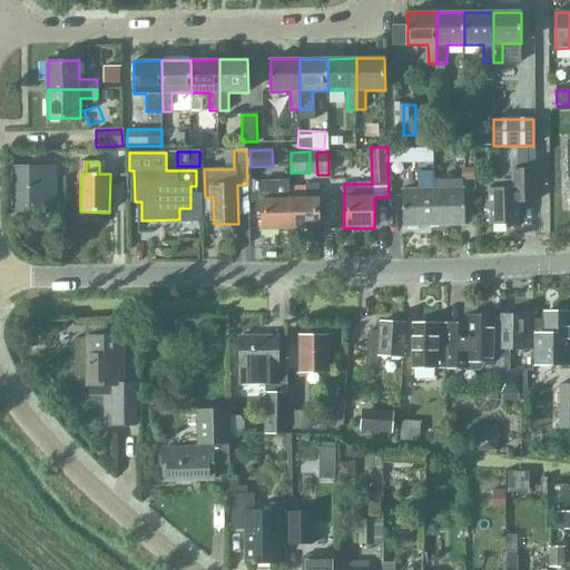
[(46,186),(56,186),(56,169),(15,169),(15,213),(46,213),(46,186)]
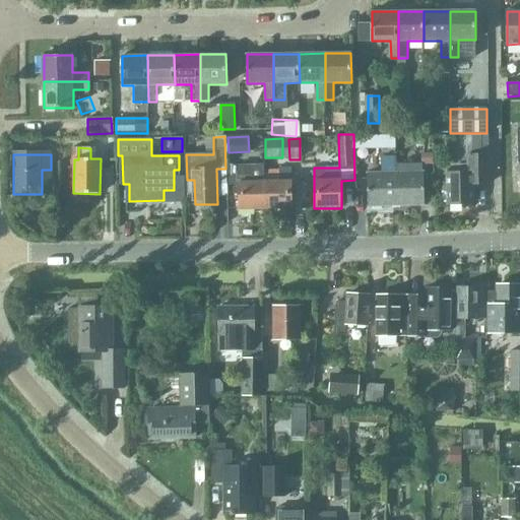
[(457,166),(457,173),(447,173),(447,204),(472,204),(472,185),(488,185),(488,155),(467,156),(467,166),(457,166)]
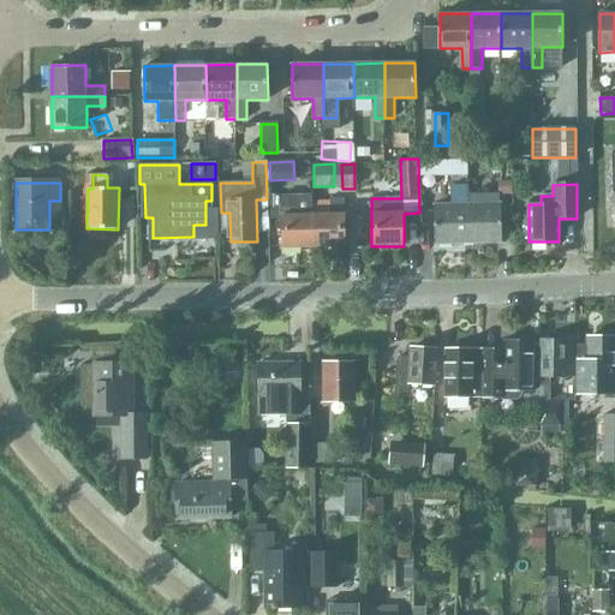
[(314,199),(314,198),(282,199),(284,246),(315,246),(314,199)]
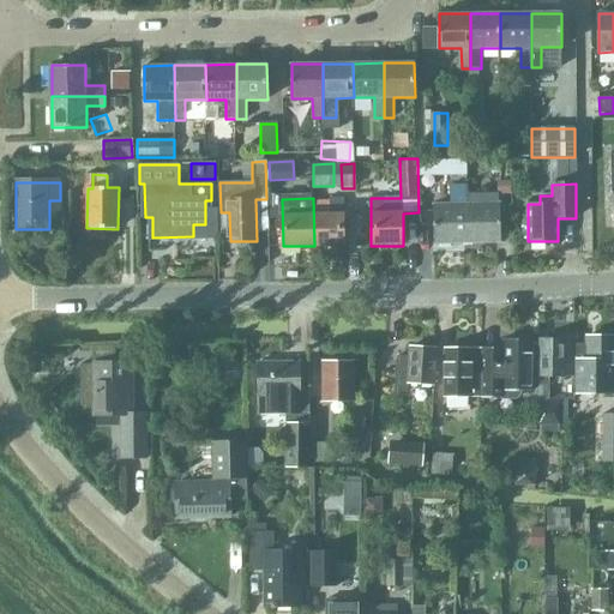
[(347,245),(345,198),(313,199),(314,246),(347,245)]
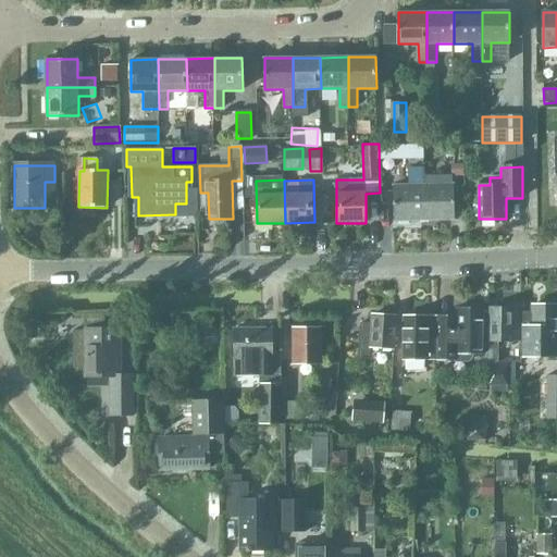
[(424,220),(423,185),(394,186),(395,221),(424,220)]
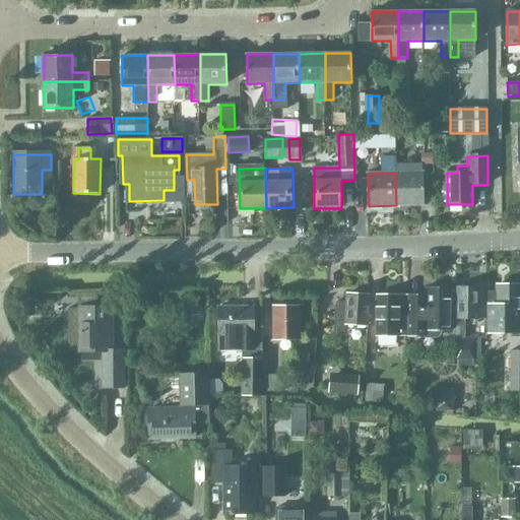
[(424,173),(395,173),(396,205),(425,205),(424,173)]
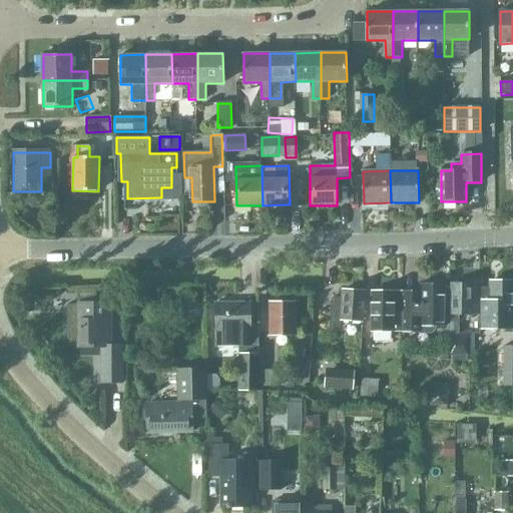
[(512,283),(491,283),(491,289),(482,289),(482,330),(512,329),(512,283)]
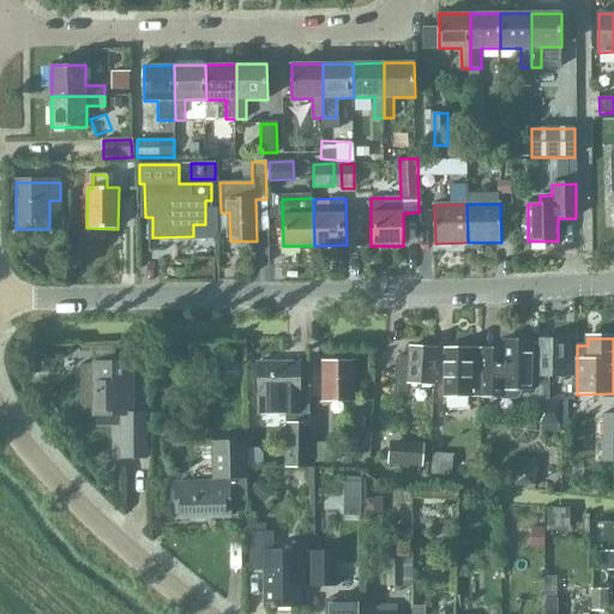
[(566,375),(566,341),(539,341),(539,375),(539,398),(548,398),(549,375),(566,375)]
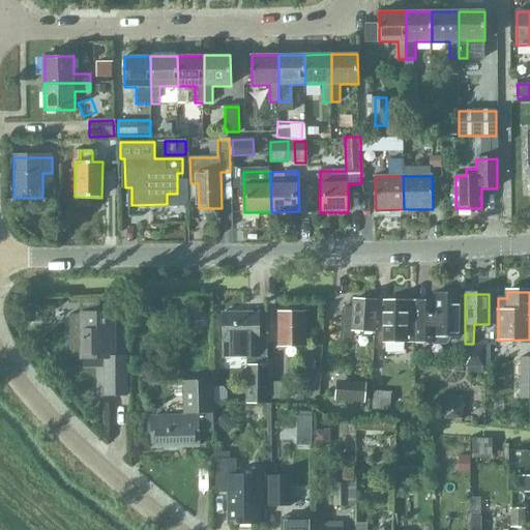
[(415,330),(415,344),(443,344),(447,343),(448,341),(448,339),(460,339),(460,327),(459,327),(460,295),(436,295),(436,302),(416,302),(416,330),(415,330)]
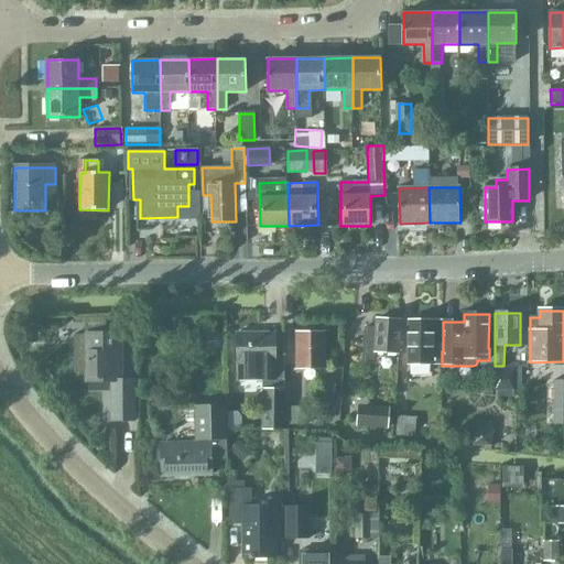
[(399,354),(401,322),(376,320),(376,328),(366,327),(364,358),(376,358),(376,353),(399,354)]
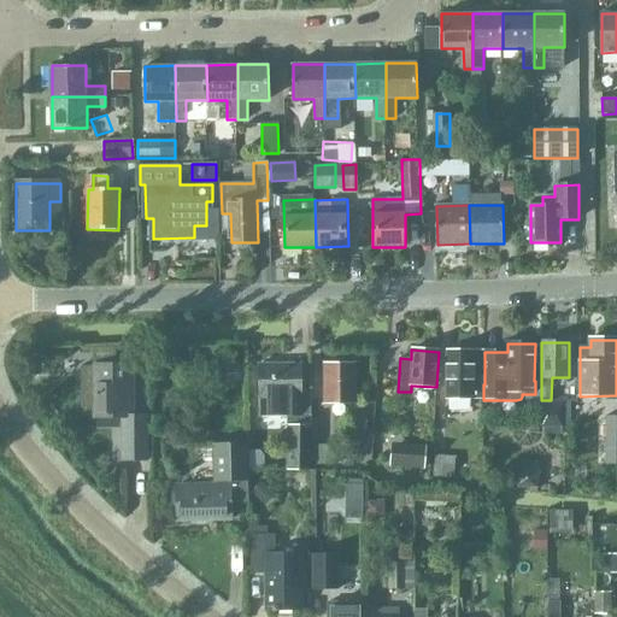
[(482,393),(483,352),(446,351),(445,400),(483,400),(483,393),(482,393)]
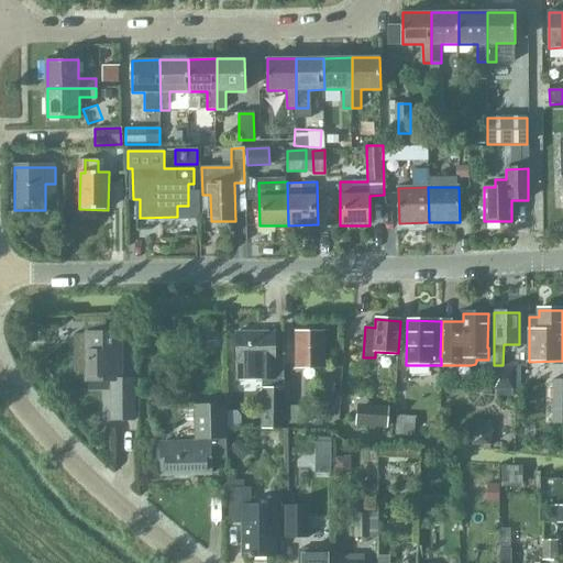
[(85,334),(74,334),(75,381),(86,379),(86,382),(111,382),(111,393),(110,393),(111,420),(134,420),(134,381),(121,381),(121,345),(121,332),(85,333),(85,334)]
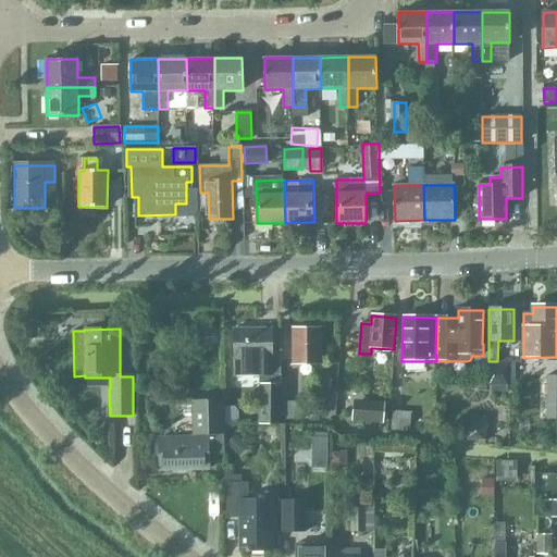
[(259,378),(259,425),(281,425),(280,359),(272,359),(272,329),(235,330),(236,378),(259,378)]
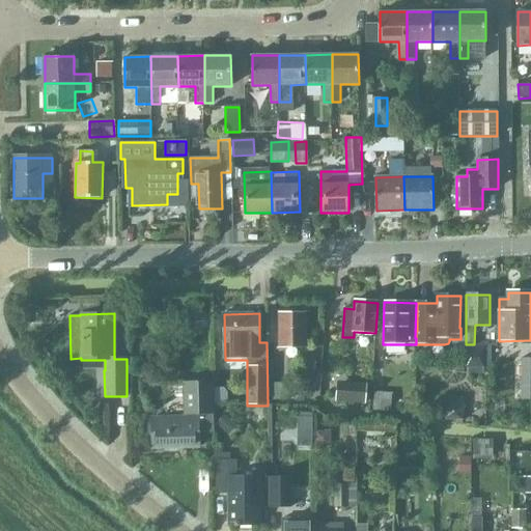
[(280,347),(306,347),(306,313),(280,313),(280,347)]
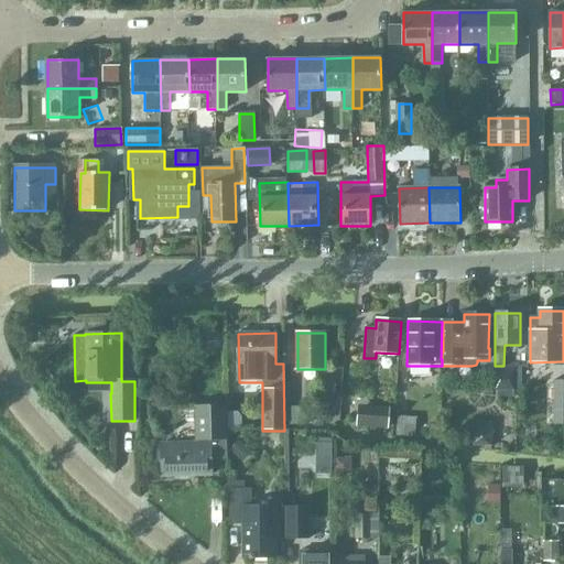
[(513,368),(495,368),(495,390),(513,390),(513,368)]
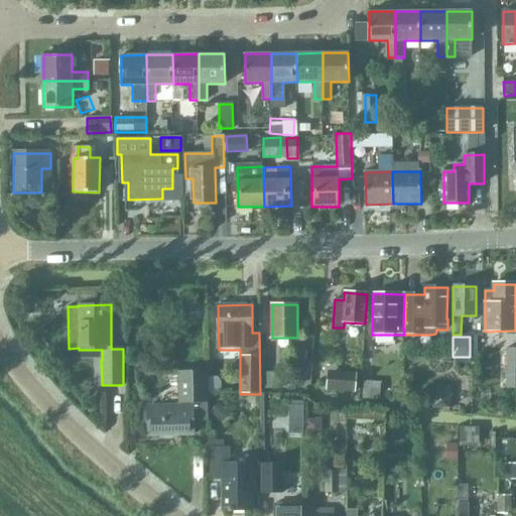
[(515,348),(506,349),(506,388),(515,388),(515,348)]
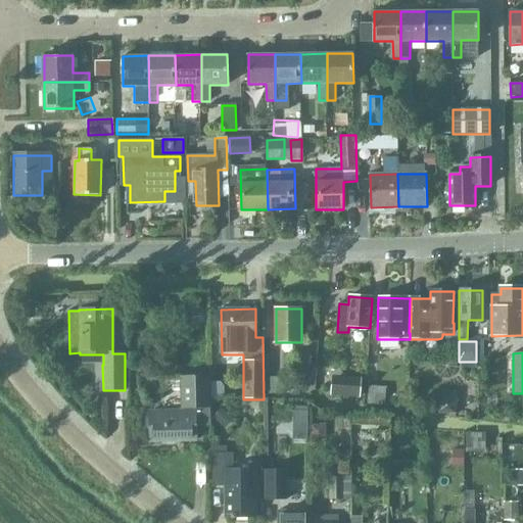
[(212,375),(210,375),(181,377),(185,377),(186,411),(150,413),(151,440),(200,438),(200,426),(215,426),(212,375)]
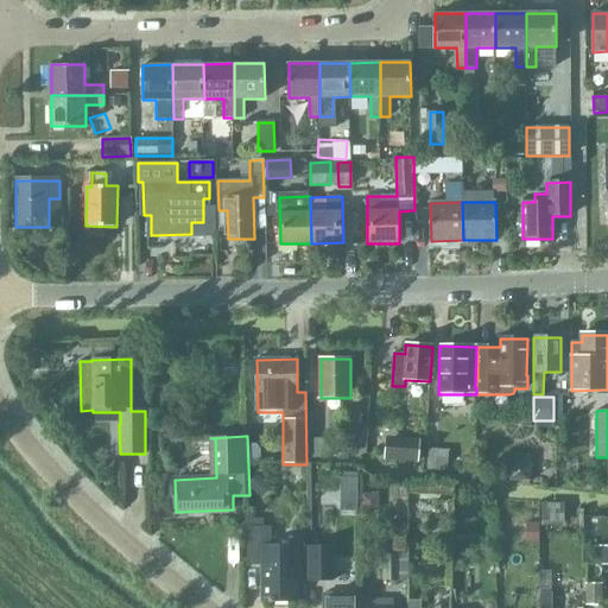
[(385,460),(418,462),(419,439),(386,437),(385,460)]
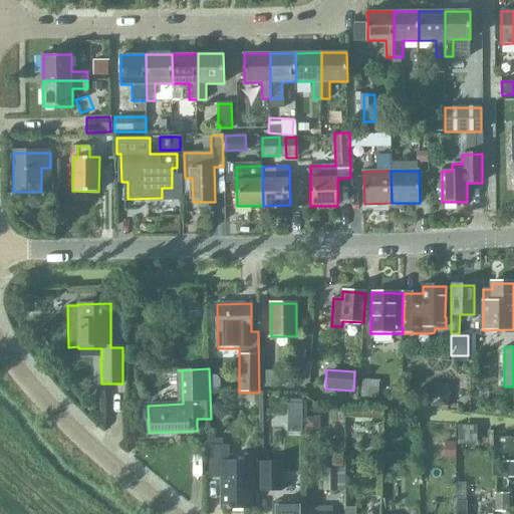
[(360,398),(378,399),(379,380),(361,379),(360,398)]
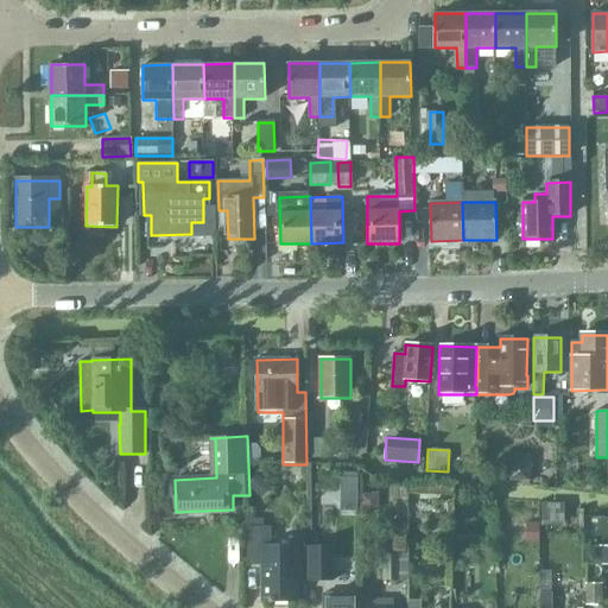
[(530,454),(510,454),(510,479),(530,479),(530,454)]
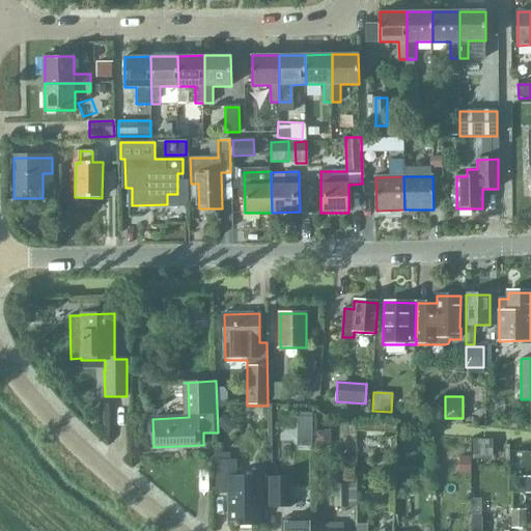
[(340,440),(344,422),(329,418),(325,436),(340,440)]
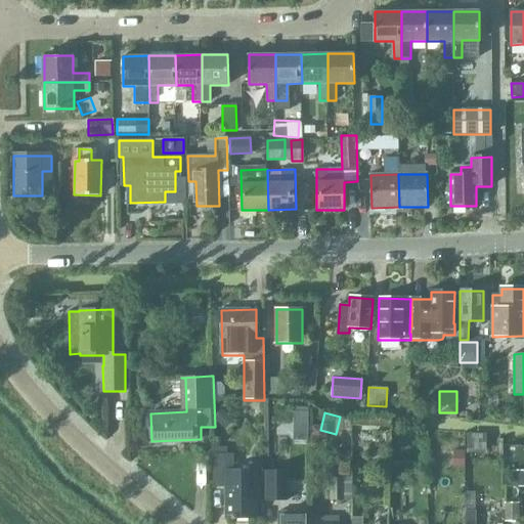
[(422,468),(453,469),(454,435),(424,434),(422,468)]
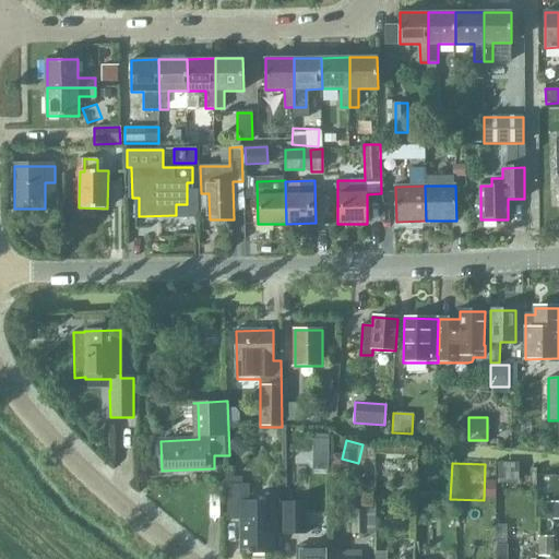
[(489,463),(488,477),(510,478),(511,464),(489,463)]
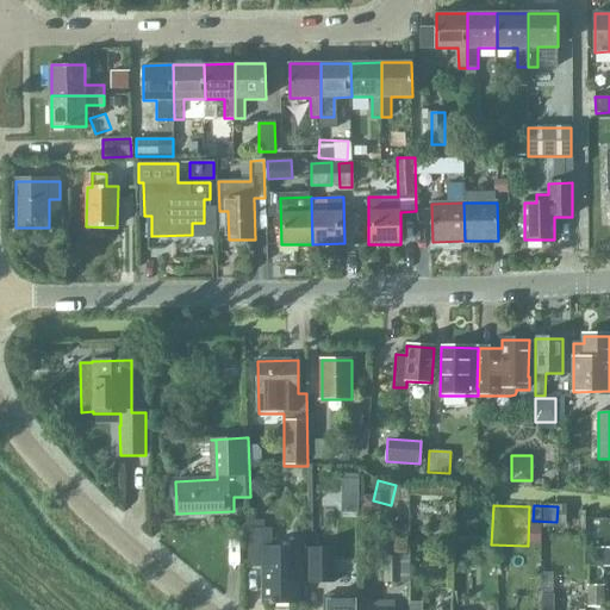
[(277,601),(277,603),(282,603),(282,601),(305,599),(304,545),(278,546),(278,527),(253,527),(254,565),(268,565),(269,601),(277,601)]
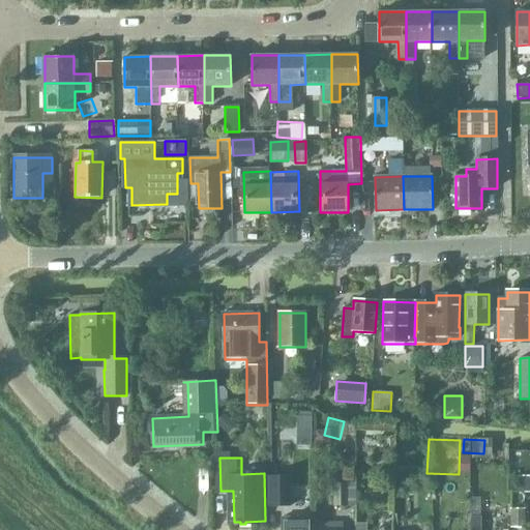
[(290,475),(269,475),(269,506),(269,507),(289,506),(290,506),(290,475)]
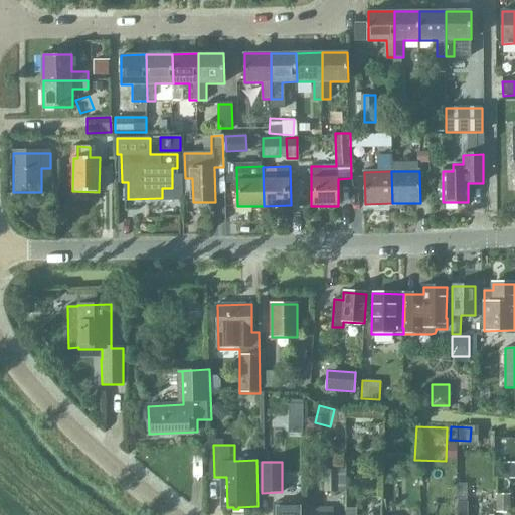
[(325,464),(325,491),(336,491),(336,463),(325,464)]
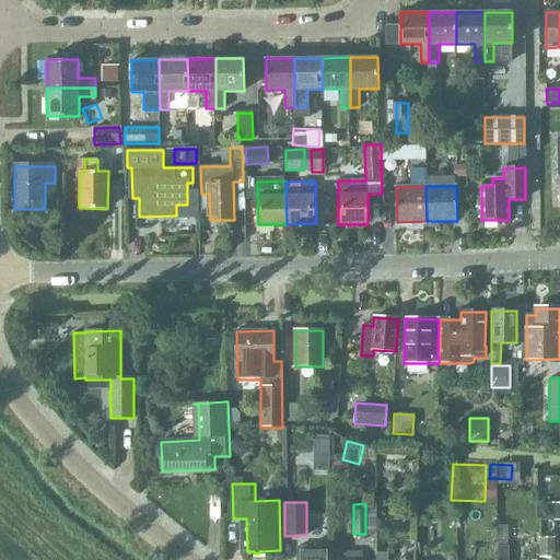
[(410,503),(409,518),(427,520),(428,504),(410,503)]
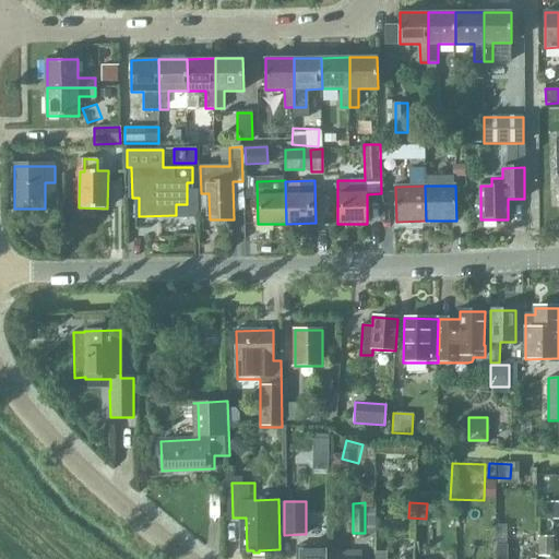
[(509,512),(508,539),(524,539),(525,513),(509,512)]
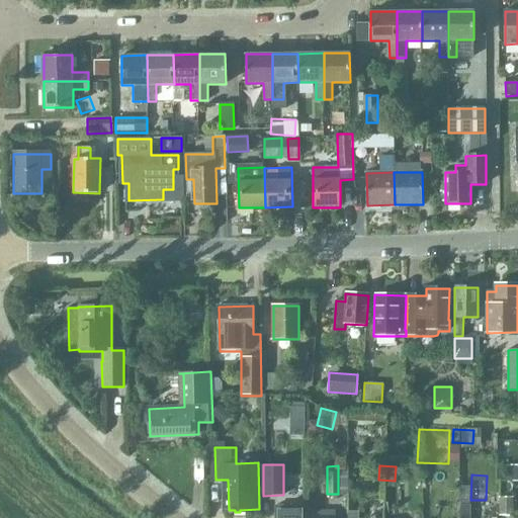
[(500,497),(500,515),(512,515),(512,497),(500,497)]
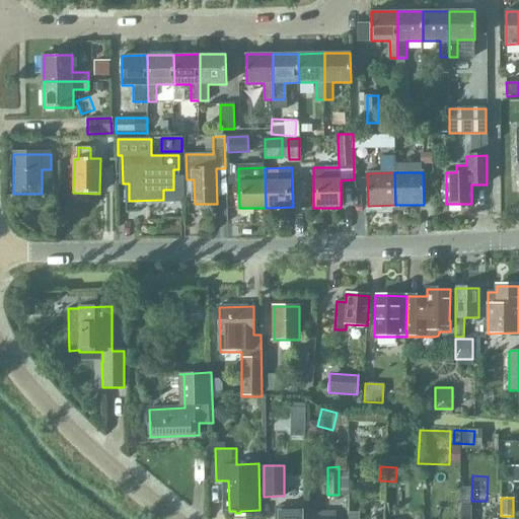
[(306,507),(277,507),(277,518),(306,518),(307,513),(306,507)]
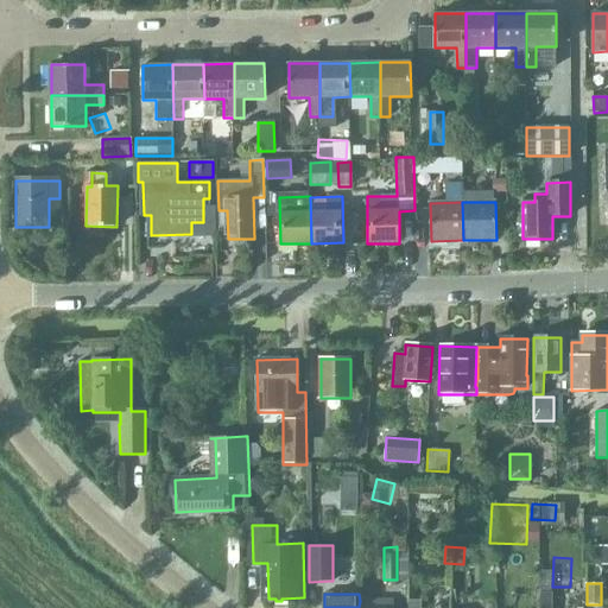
[(551,607),(551,594),(539,594),(539,607),(551,607)]
